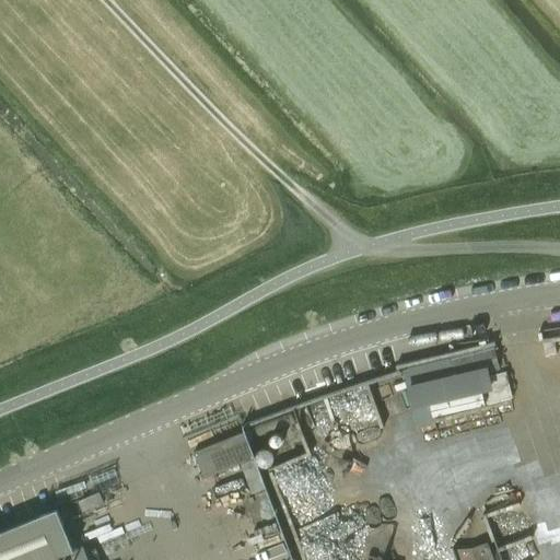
[(499,369),(493,348),(401,371),(412,405),(497,384),(494,371),(499,369)]
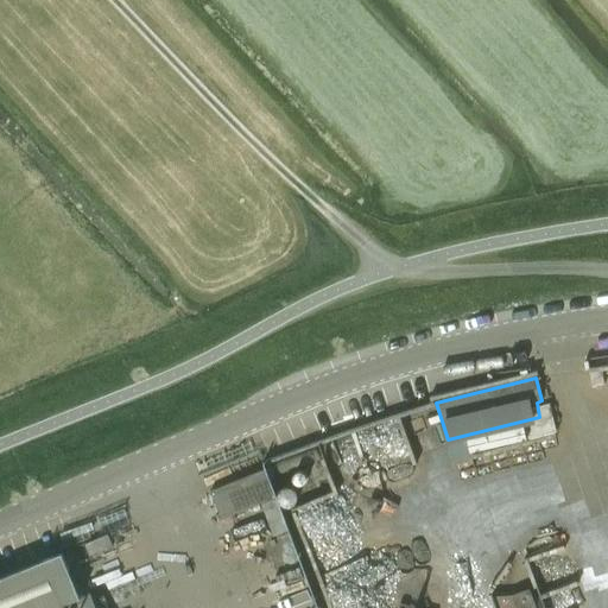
[(221,519),(277,498),(265,469),(210,491),(221,519)]
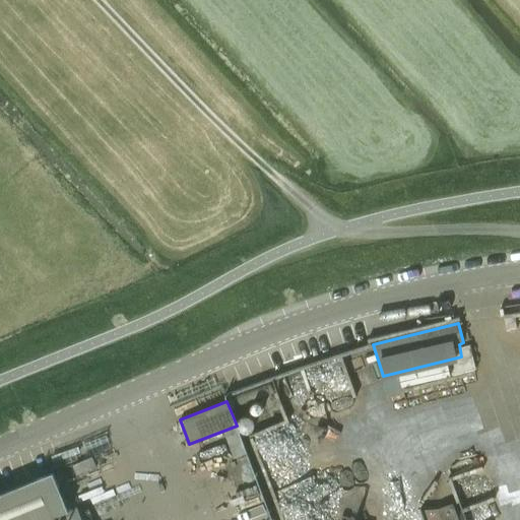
[(72,465),(76,475),(96,467),(91,457),(72,465)]
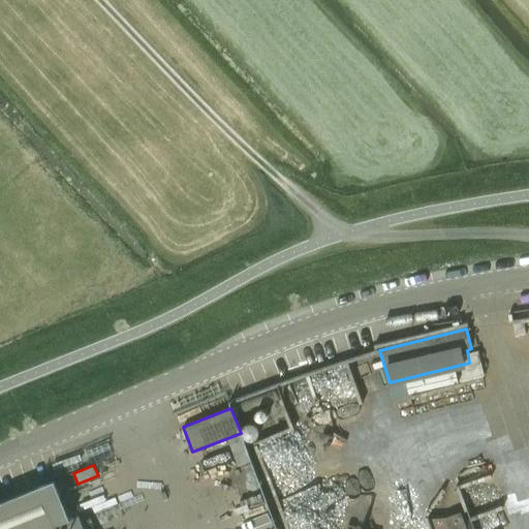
[(0,528),(83,528),(78,517),(69,520),(54,481),(50,484),(0,503),(0,528)]
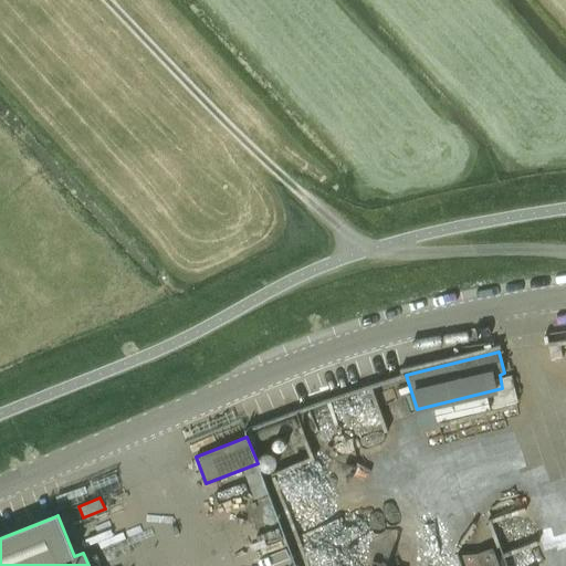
[(501,565),(494,547),(477,554),(481,565),(501,565)]
